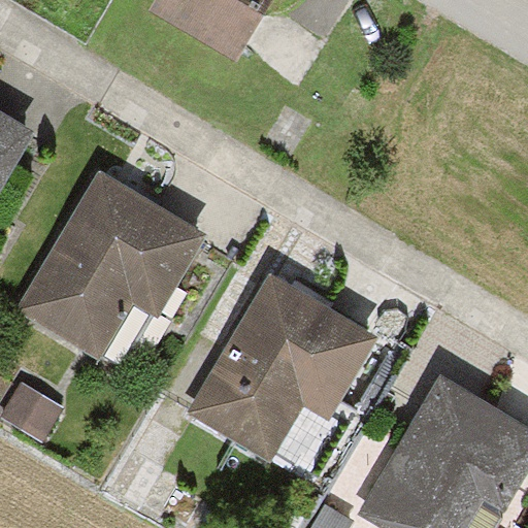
[(272,0),(162,0),(155,13),(235,62),(272,0)]
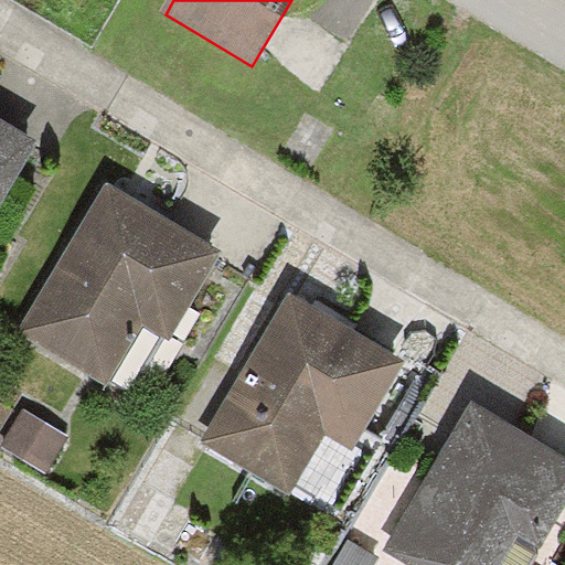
[(0,121),(0,210),(39,145),(0,121)]
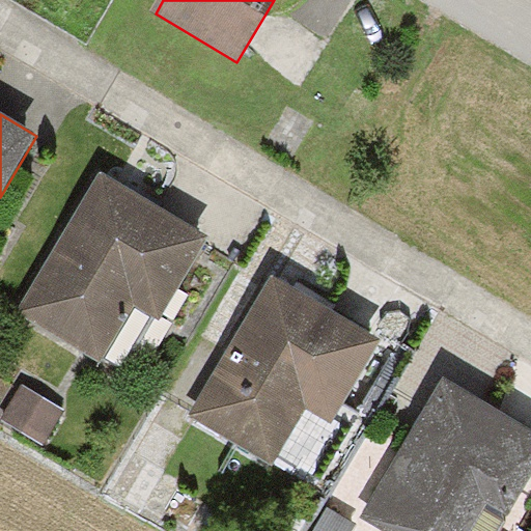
[(208,241),(105,179),(28,309),(102,353),(131,303),(161,320),(208,241)]
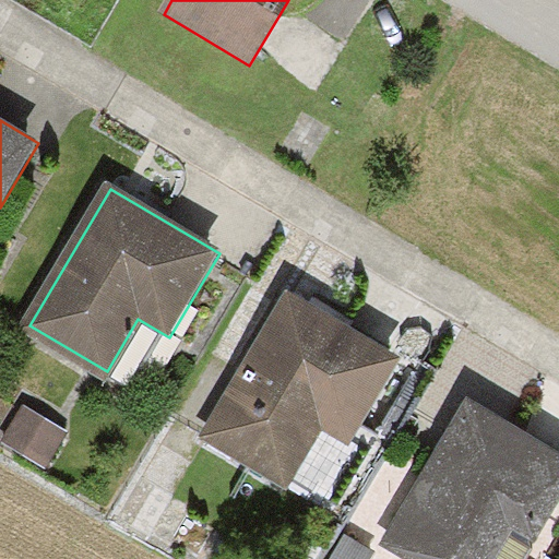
[(332,325),(288,298),(201,441),(286,494),(323,432),(347,447),(397,365),(332,325)]
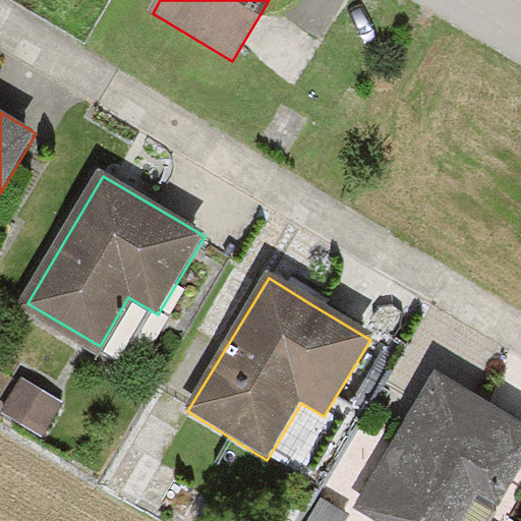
[(520,463),(520,430),(431,378),(354,507),(378,520),(459,520),(474,495),(496,507),(520,463)]
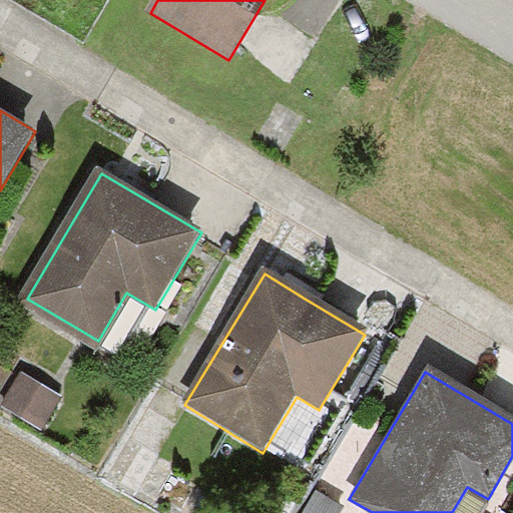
[(17,388),(4,414),(36,430),(49,405),(17,388)]
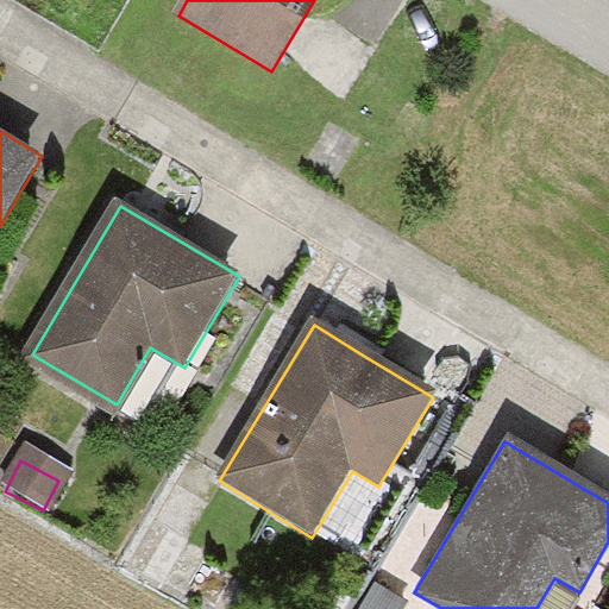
[(377,583),(362,608),(405,608),(409,602),(377,583)]
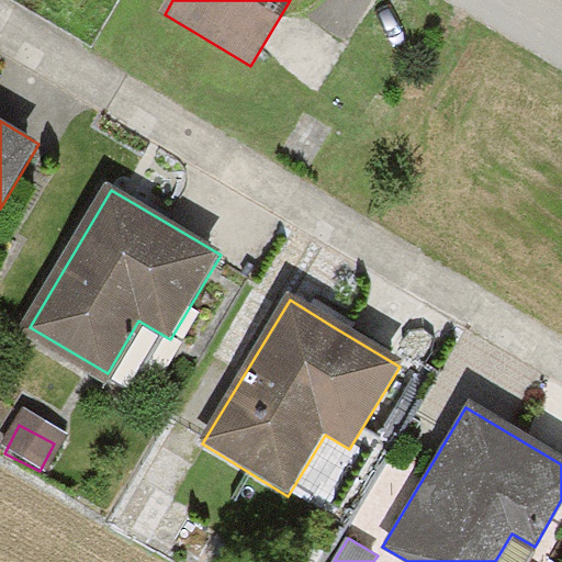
All buildings are outlined.
